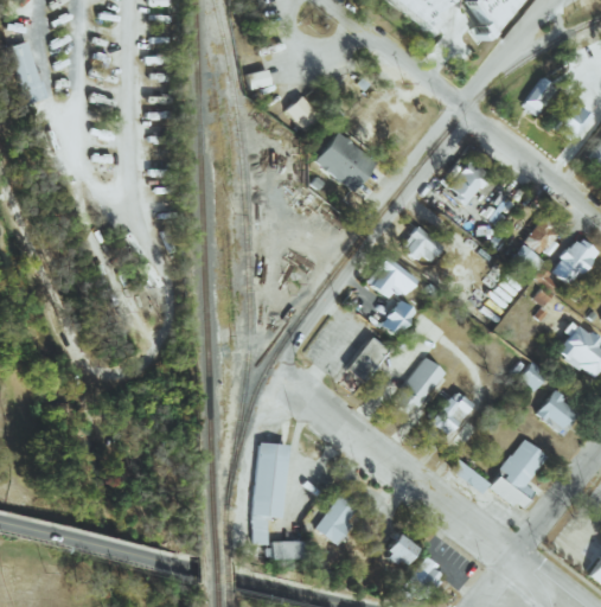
[(446,0),(423,29),(388,0),(446,0)]
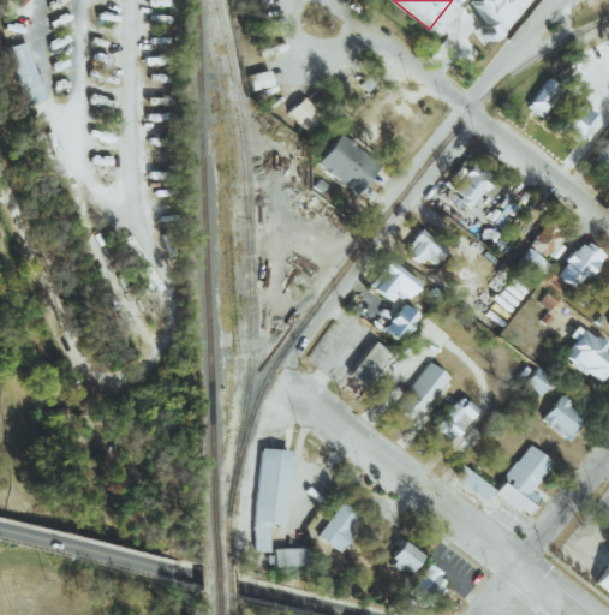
[(470,0),(521,0),(496,29),(469,3),(470,0)]
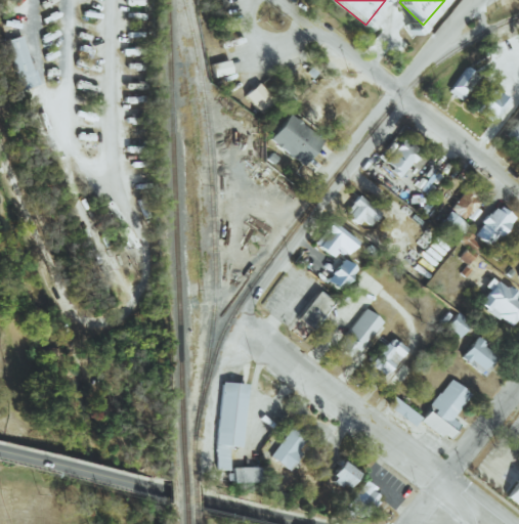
[(7,40),(22,90),(40,85),(26,35),(7,40)]
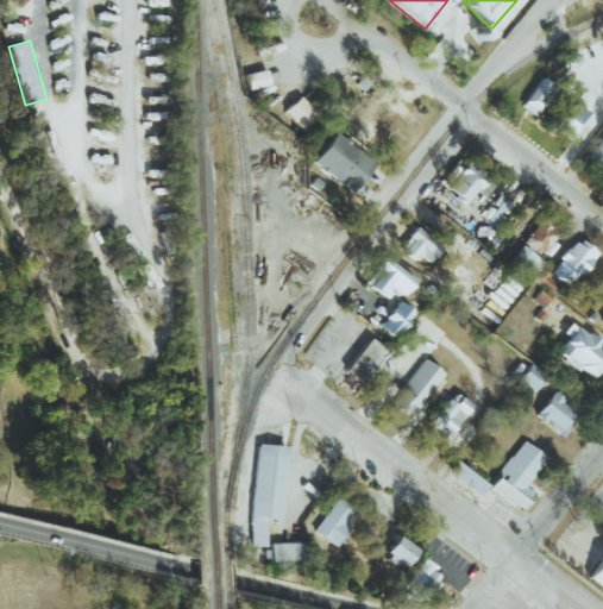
[(540,117),(559,87),(544,77),(525,107),(540,117)]
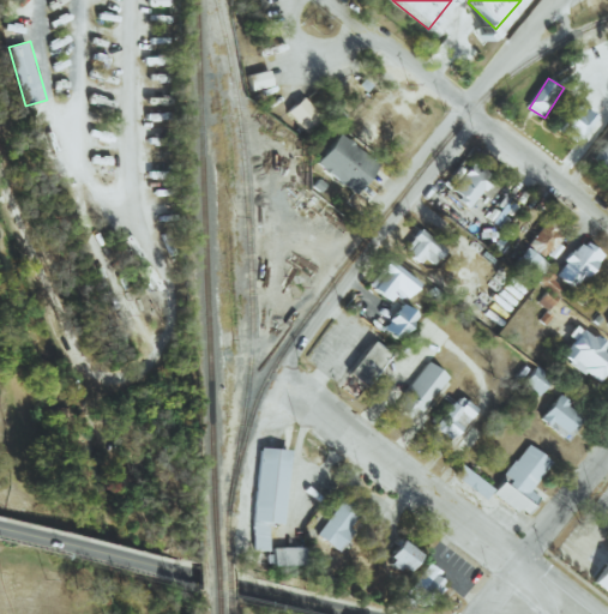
[(308,132),(325,119),(307,97),(290,110),(308,132)]
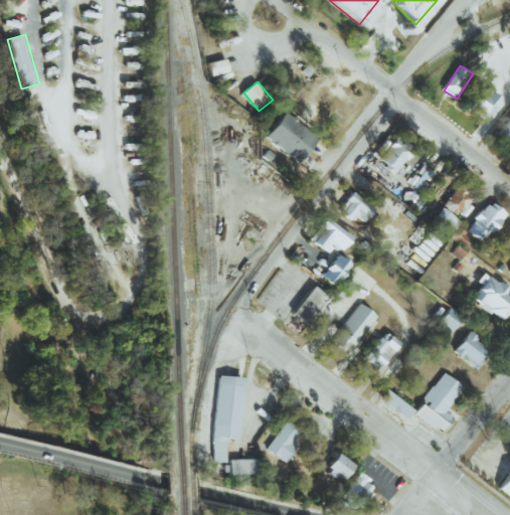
[(463,105),(487,120),(502,98),(478,81),(463,105)]
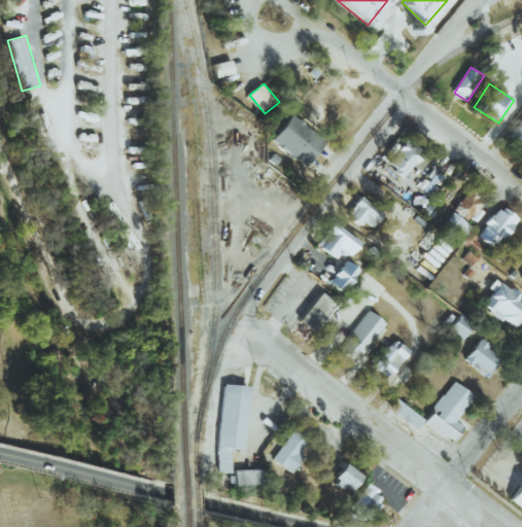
[(275,139),(294,114),(328,140),(309,166),(275,139)]
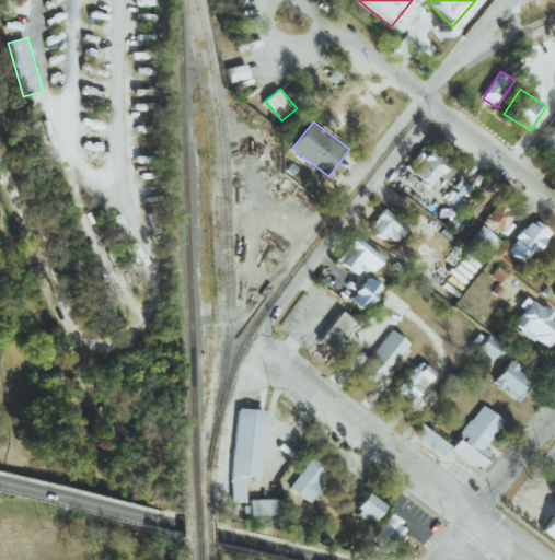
[(554,131),(544,146),(554,152),(554,131)]
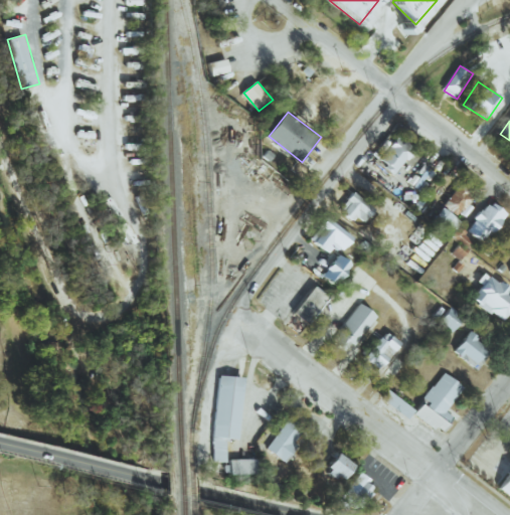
[(380,162),(397,174),(415,147),(398,135),(380,162)]
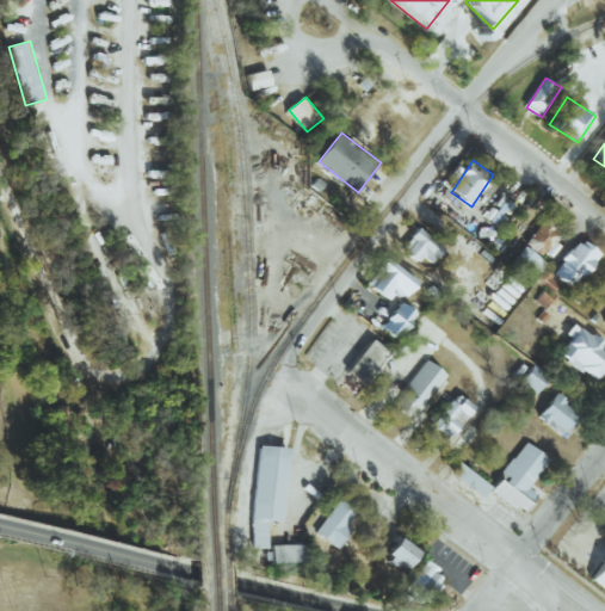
[(565,233),(548,218),(528,244),(544,257),(565,233)]
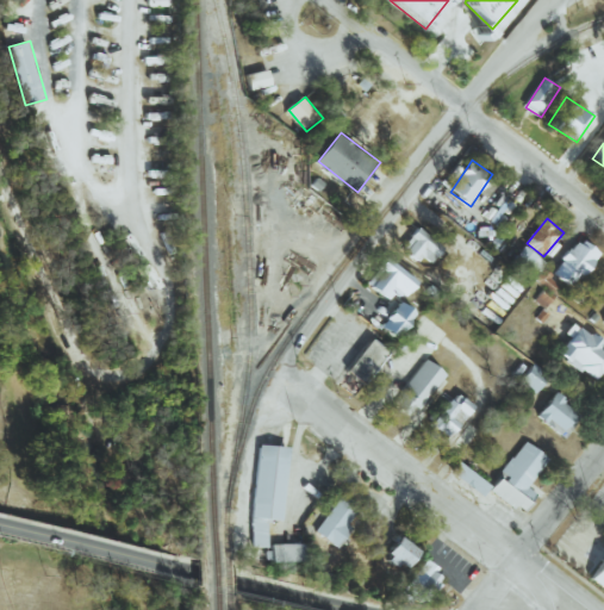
[(419,262),(425,255),(433,262),(446,249),(421,226),(403,247),(419,262)]
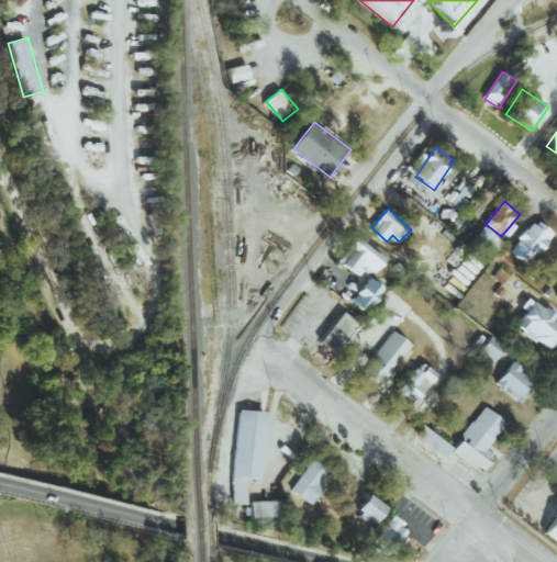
[(531,265),(555,233),(537,218),(512,250),(531,265)]
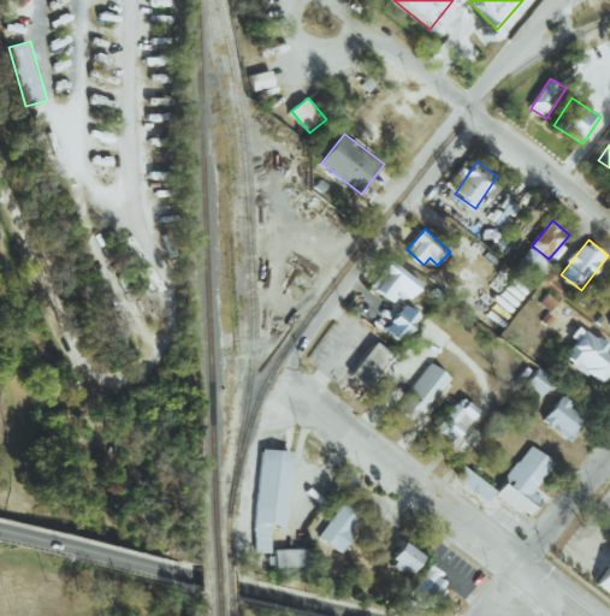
[(548,274),(555,264),(531,248),(517,266),(532,276),(538,267),(548,274)]
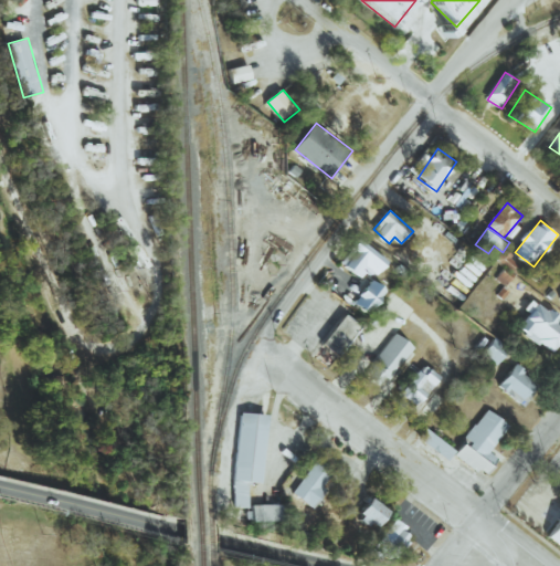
[(362,279),(370,270),(378,276),(389,261),(360,239),(341,262),(362,279)]
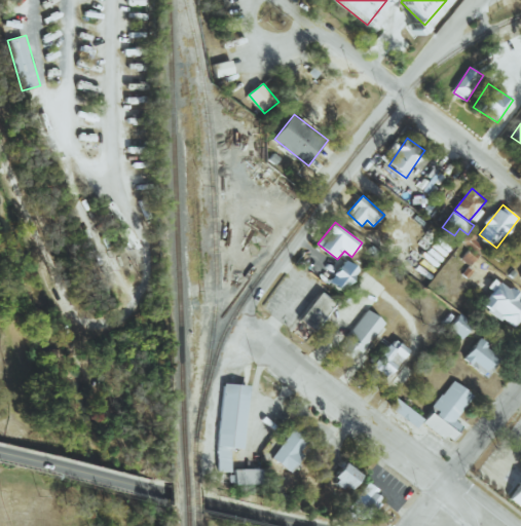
[(472,249),(463,258),(473,266),(488,249),(470,233),(463,240),(472,249)]
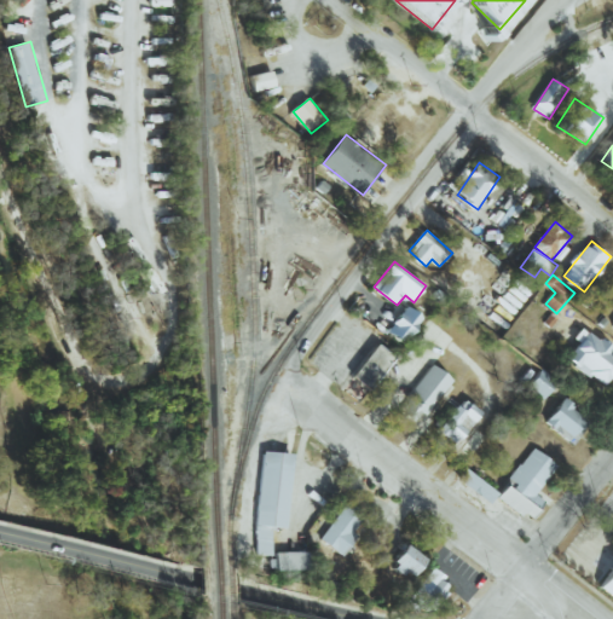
[(405,343),(424,317),(408,305),(388,331),(405,343)]
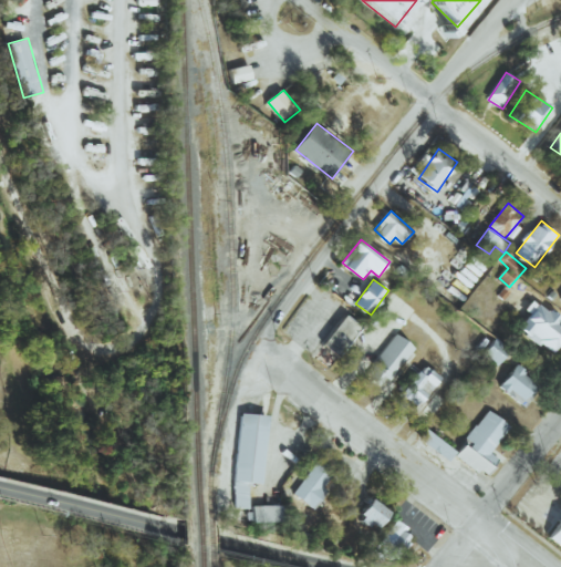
[(520,329),(556,353),(560,346),(560,325),(559,323),(560,322),(560,318),(539,302),(520,329)]
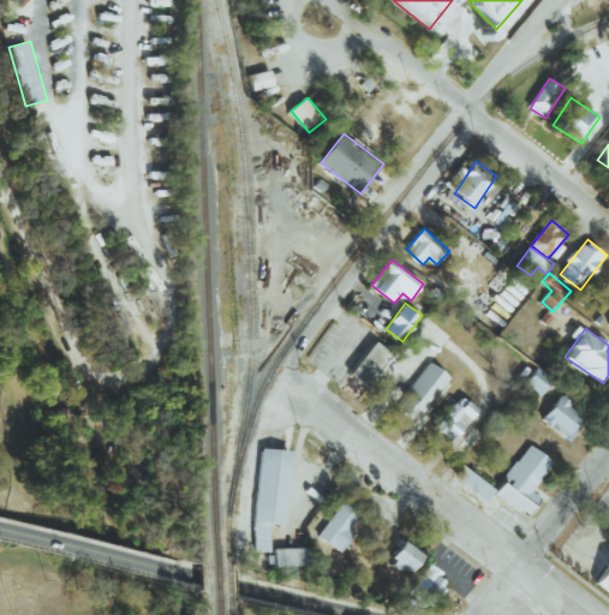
[(394,356),(377,341),(352,372),(369,386),(394,356)]
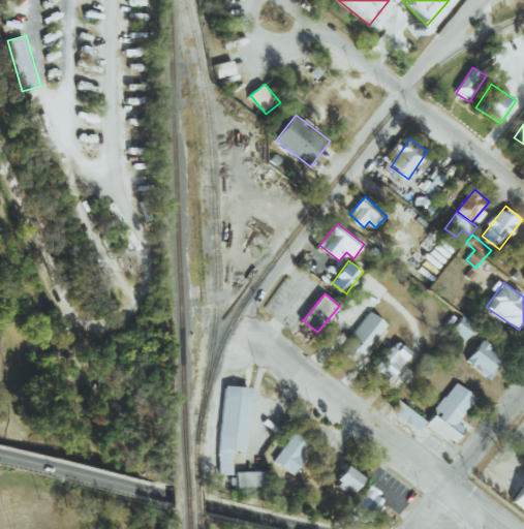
[(360,362),(389,324),(372,311),(342,348),(360,362)]
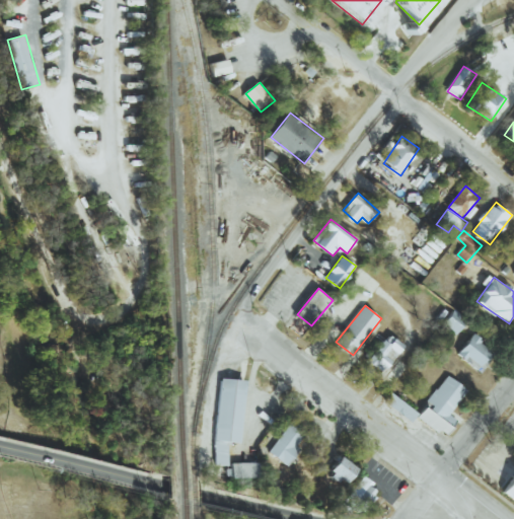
[(458,335),(469,319),(455,309),(444,325),(458,335)]
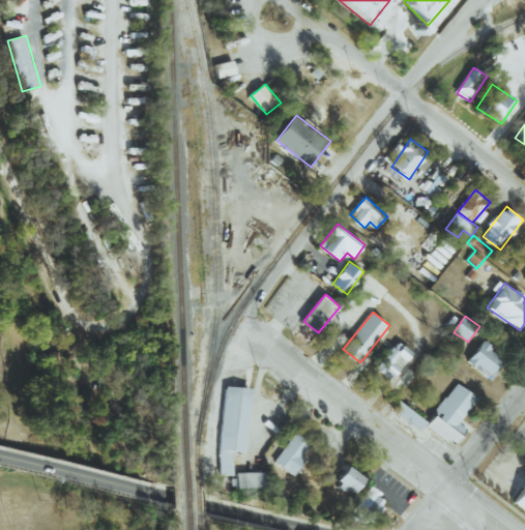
[(394,381),(414,352),(398,341),(377,370),(394,381)]
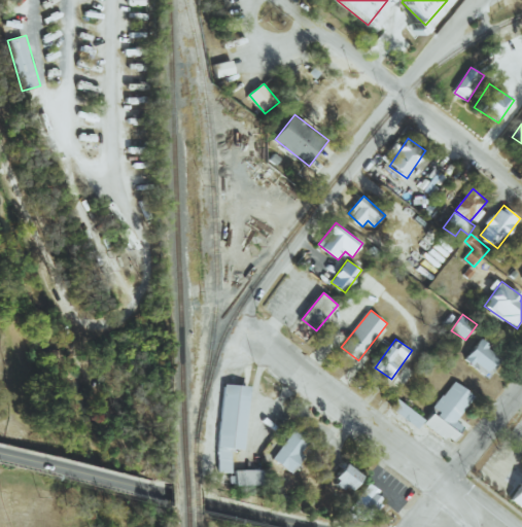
[(466,358),(483,373),(483,372),(488,377),(505,359),(483,340),(466,358)]
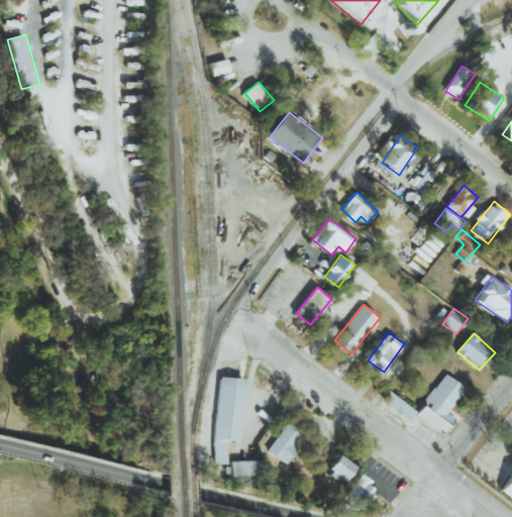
[(468,388),(447,374),(426,403),(418,415),(445,435),(457,418),(450,413),(468,388)]
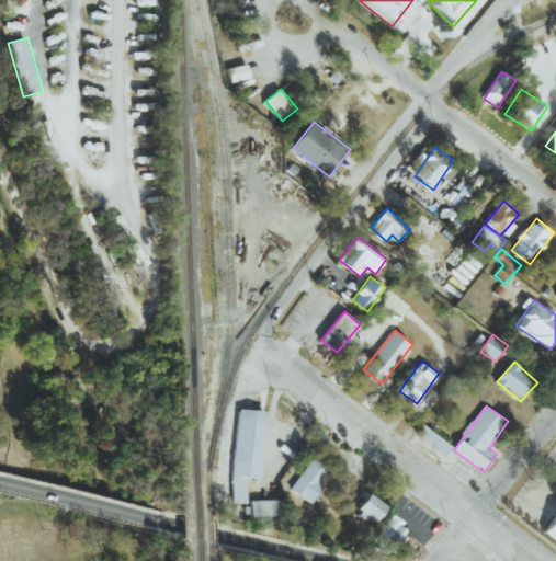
[(249,478),(263,479),(268,411),(239,409),(234,502),(248,503),(249,478)]
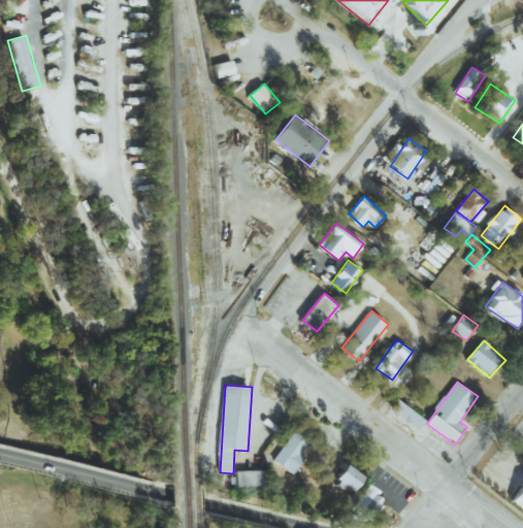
[(392,410),(423,428),(428,418),(397,400),(392,410)]
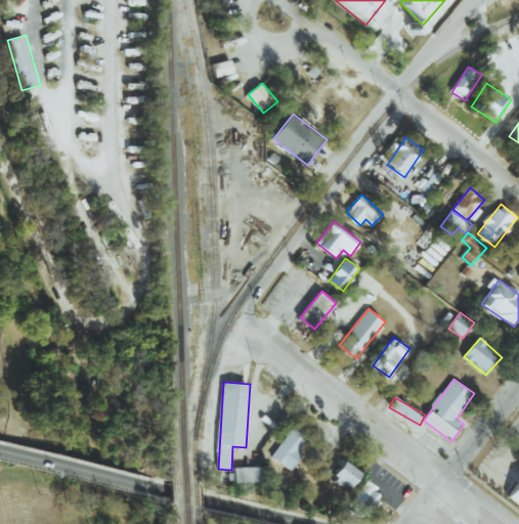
[(291,471),(306,453),(301,449),(312,437),(299,425),(272,454),(291,471)]
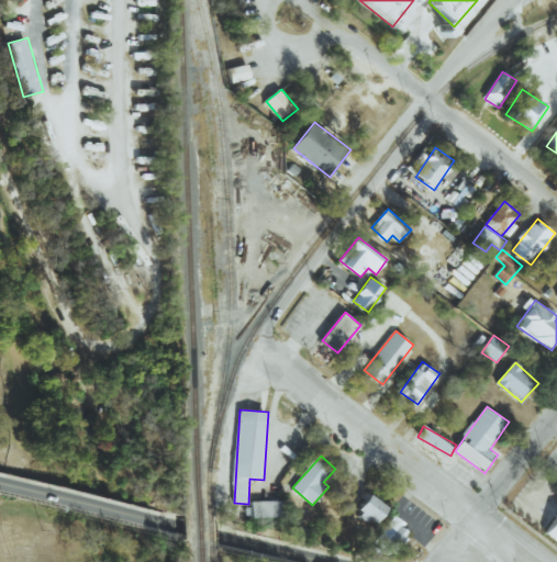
[(357,512),(374,525),(387,507),(370,494),(357,512)]
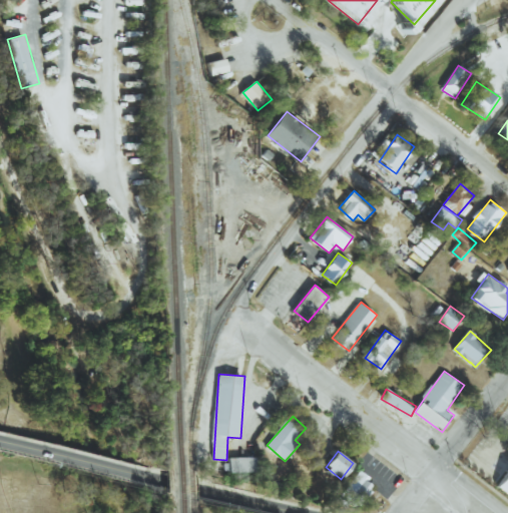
[(229,457),(229,473),(257,472),(257,457),(229,457)]
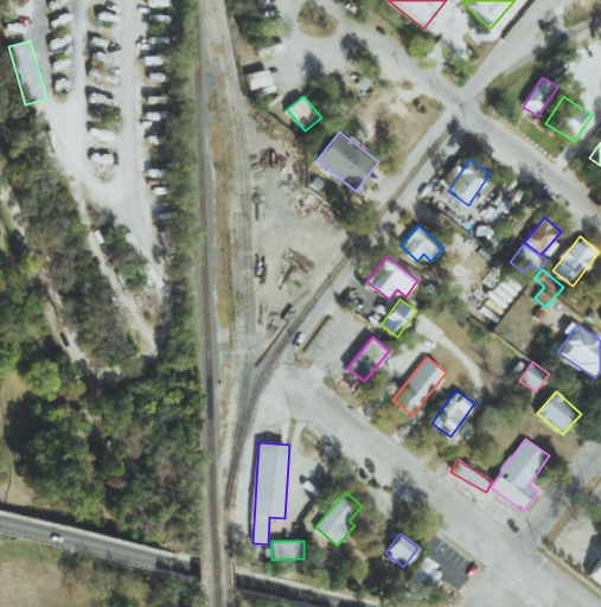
[(446,573),(424,557),(402,588),(423,605),(446,573)]
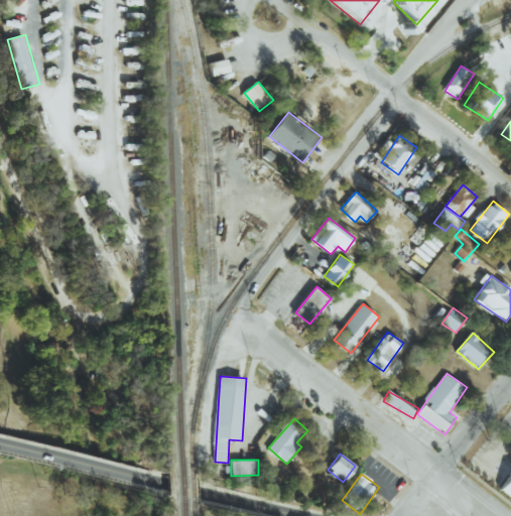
[(510,476),(501,490),(510,497),(510,476)]
